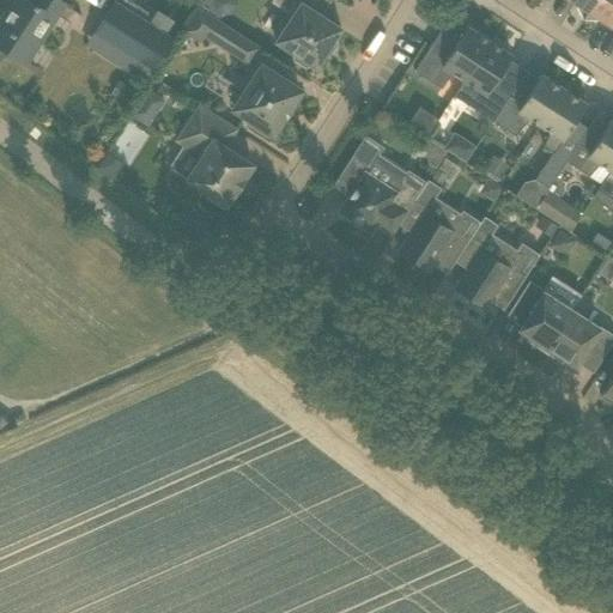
[(18,0),(12,10),(8,6),(7,8),(11,11),(6,18),(2,16),(0,18),(0,47),(20,61),(40,31),(43,34),(64,2),(59,0),(18,0)]
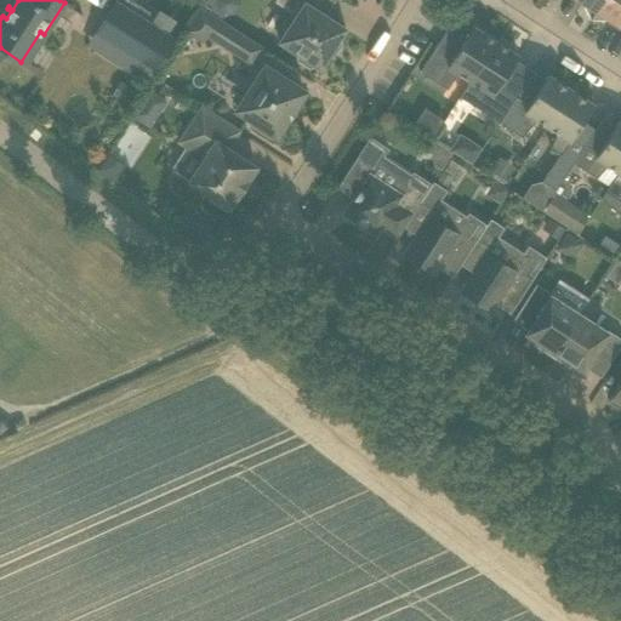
[(206,0),(200,9),(220,21),(224,13),(221,10),(217,0),(206,0)]
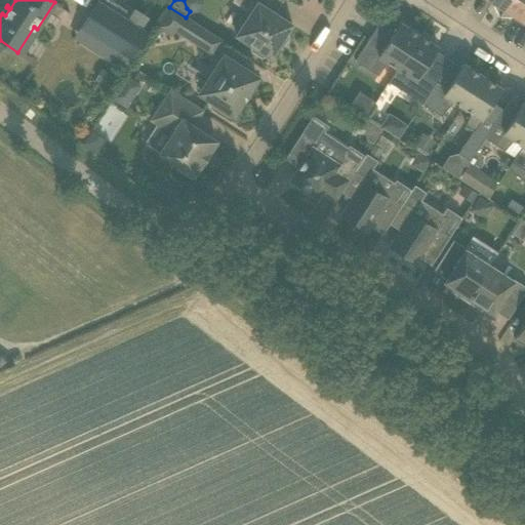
[(270,57),(285,34),(291,24),(275,12),(282,0),(233,0),(233,1),(250,12),(236,35),(252,46),(251,50),(261,56),(266,54),(270,57)]
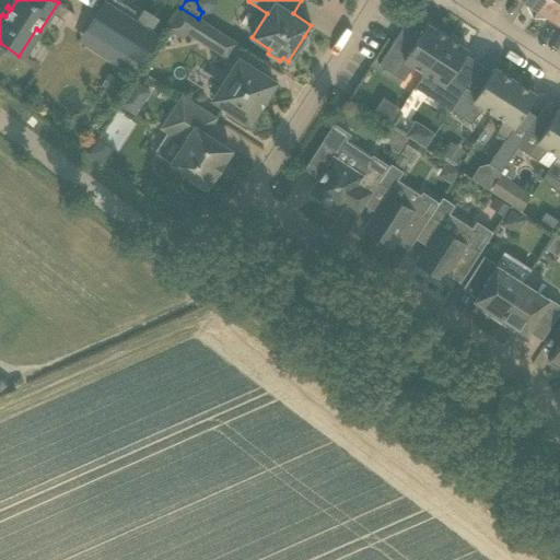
[(544,0),(520,0),(525,3),(532,18),(533,18),(544,0)]
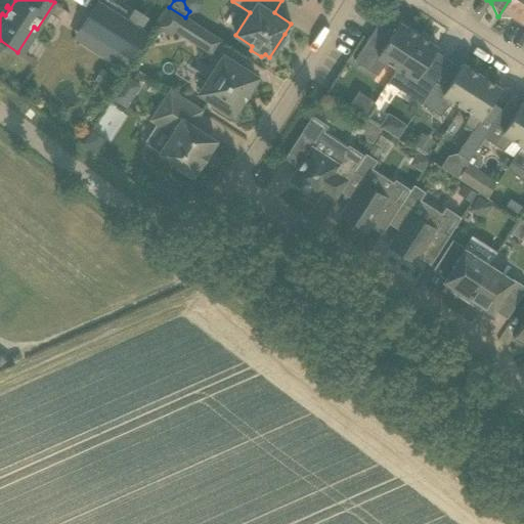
[(514,17),(523,24),(523,20),(523,0),(509,0),(498,16),(514,17)]
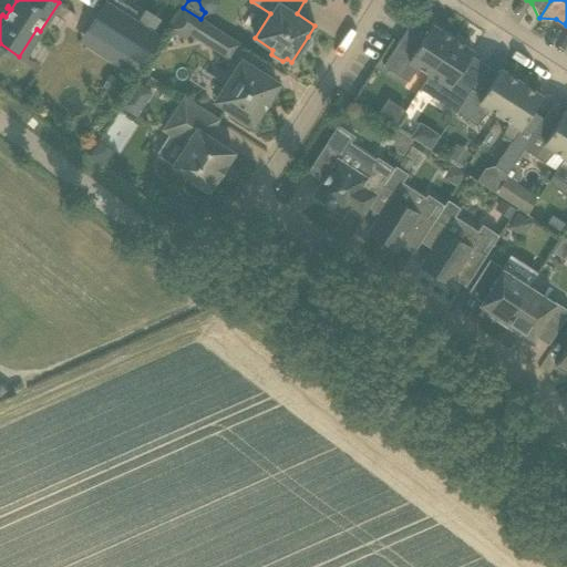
[(162,37),(105,1),(88,31),(115,48),(109,59),(136,76),(162,37)]
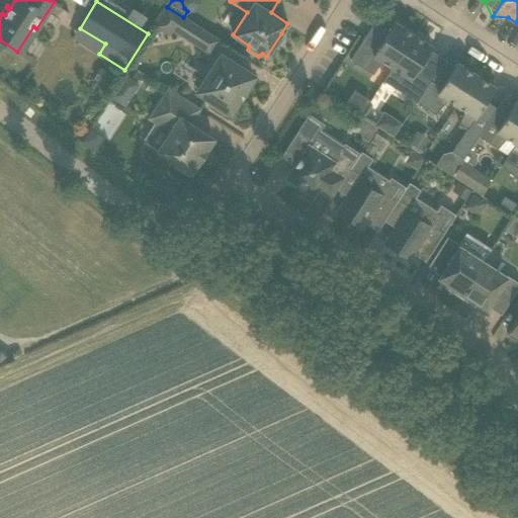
[(185,18),(176,32),(209,55),(219,40),(185,18)]
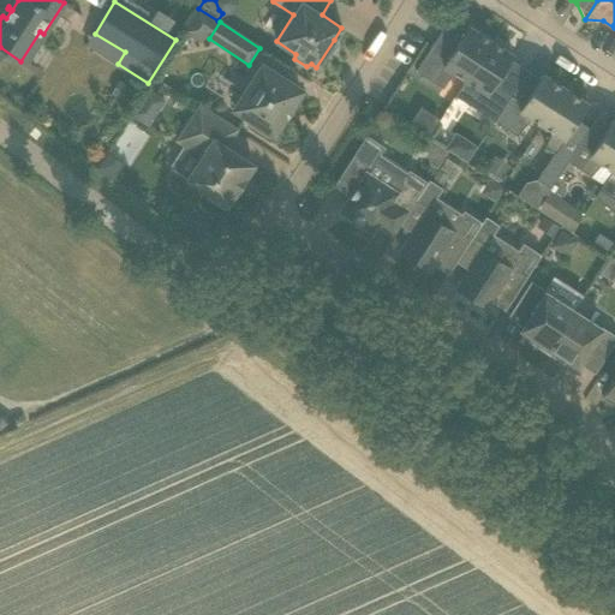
[(465,81),(491,41),(469,27),(449,57),(433,45),(416,71),(443,89),(453,72),(465,81)]
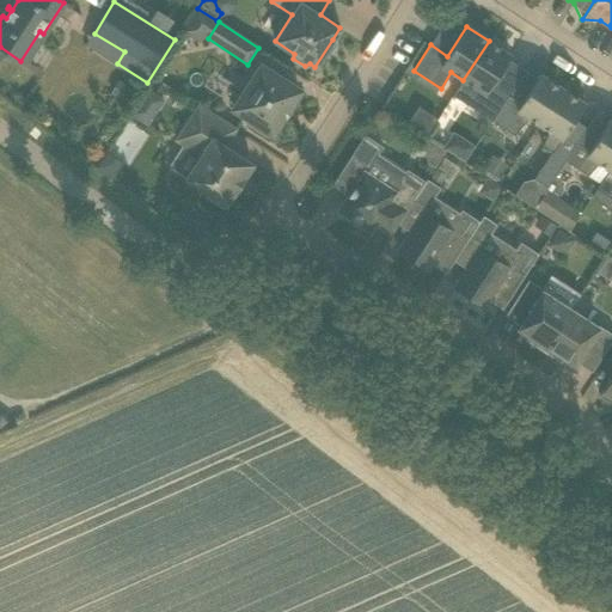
[(491,85),(508,60),(510,55),(489,41),(463,80),(475,87),(465,104),(491,121),(508,96),(491,85)]
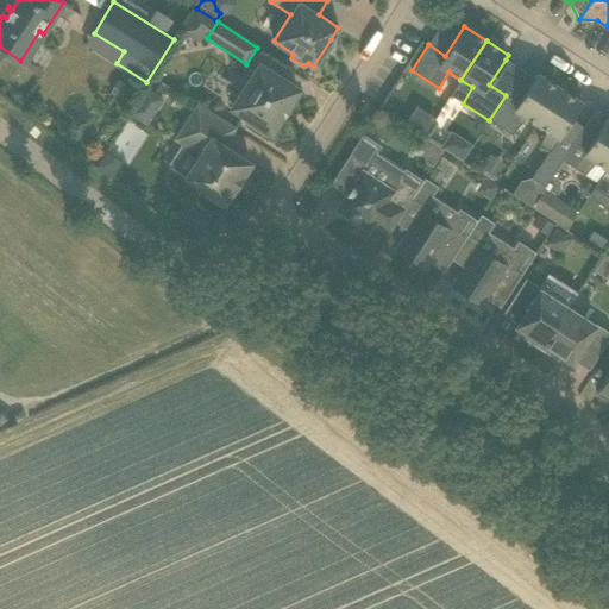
[(297,90),(259,66),(232,108),(251,119),(249,124),(265,135),(268,131),(270,132),(297,90)]
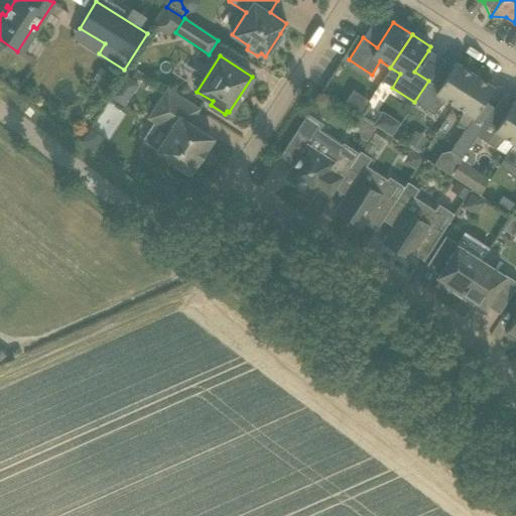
[(414,102),(433,114),(445,100),(455,105),(474,75),(455,62),(439,87),(428,81),(414,102)]
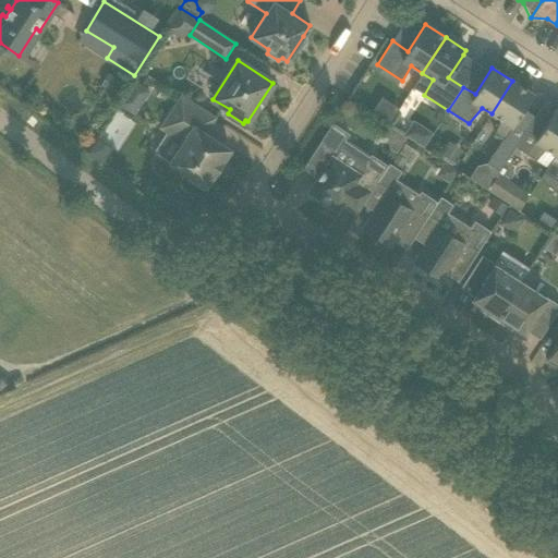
[(134,116),(150,91),(134,81),(119,105),(134,116)]
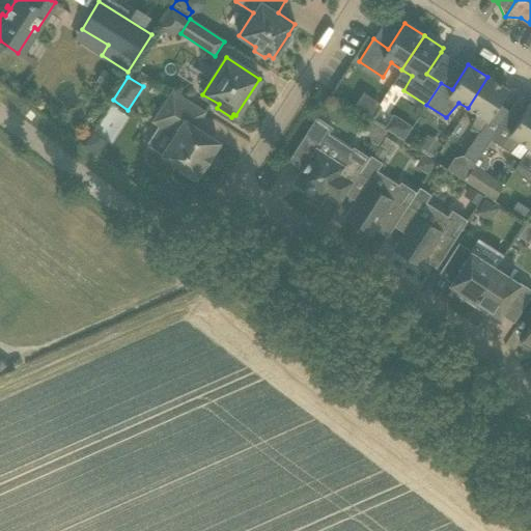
[(493,135),(482,128),(507,89),(487,77),(468,108),(476,114),(471,127),(478,132),(464,156),(475,163),(491,140),(493,135)]
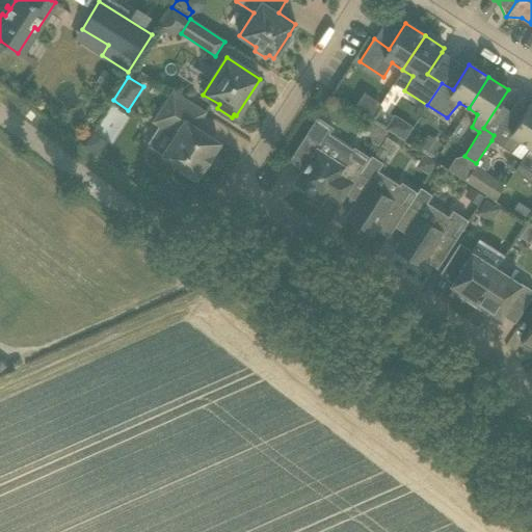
[(162,155),(177,165),(182,168),(180,171),(193,180),(195,177),(196,178),(205,165),(206,166),(213,156),(211,155),(219,142),(191,125),(200,111),(204,113),(204,112),(173,91),(154,122),(175,135),(162,155)]
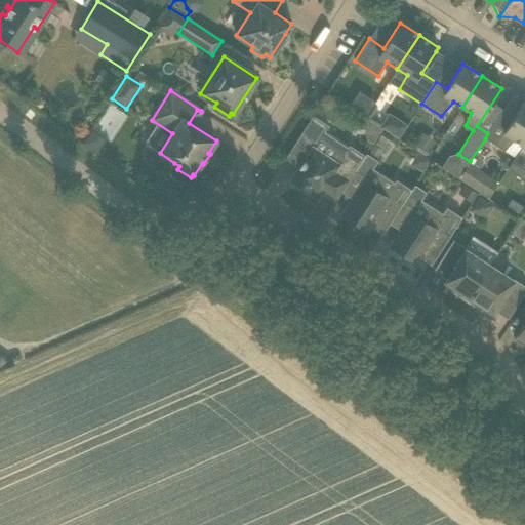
[(522,146),(524,140),(524,104),(523,103),(511,121),(500,114),(487,133),(485,138),(505,151),(514,139),(522,146)]
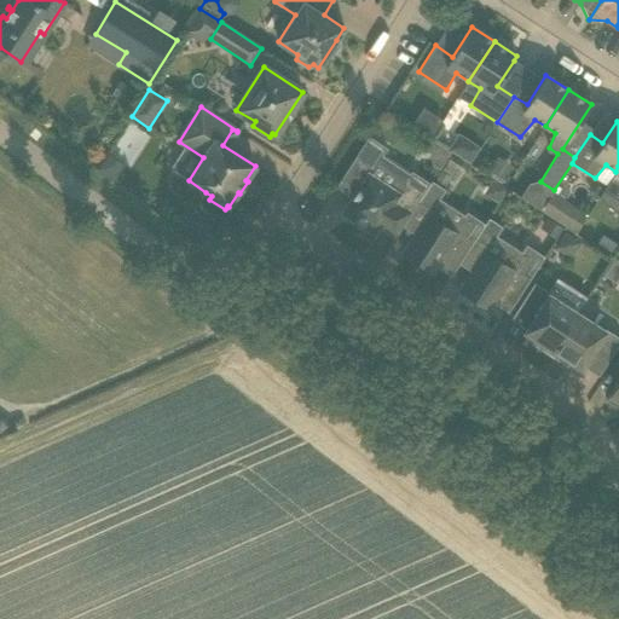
[(368,137),(356,157),(372,169),(386,149),(368,137)]
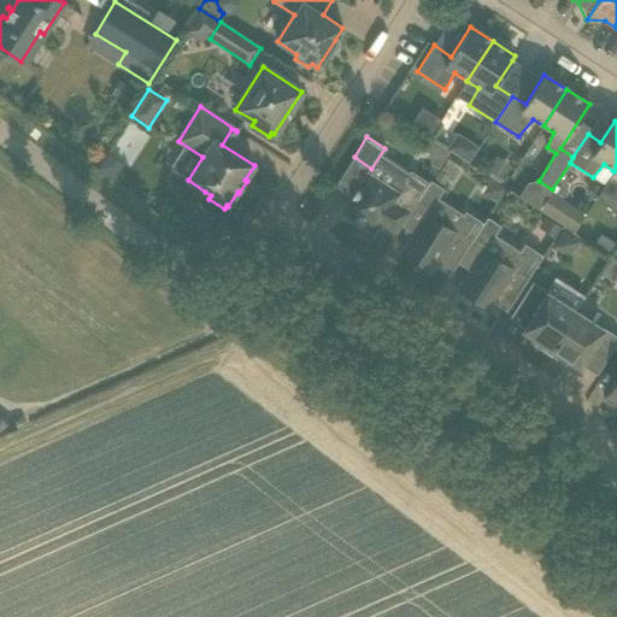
[(616,165),(613,171),(603,191),(616,199),(616,165)]
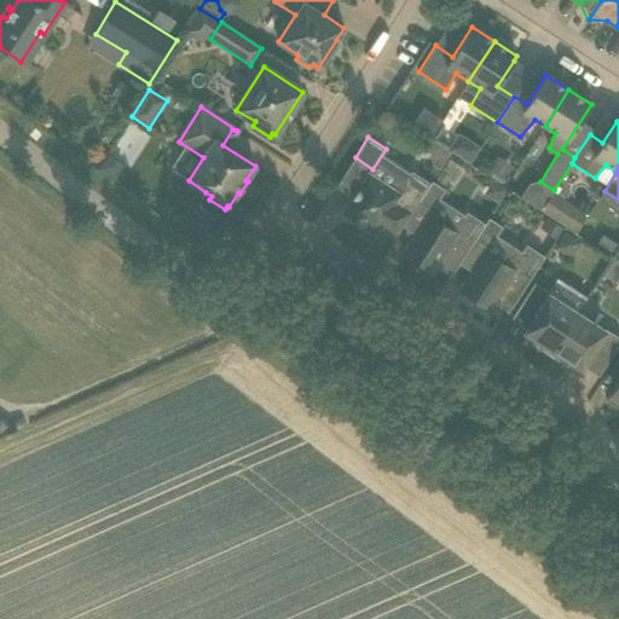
[(418,202),(429,184),(411,172),(404,184),(395,179),(389,187),(368,173),(346,208),(348,218),(374,235),(380,226),(395,237),(411,213),(418,202)]
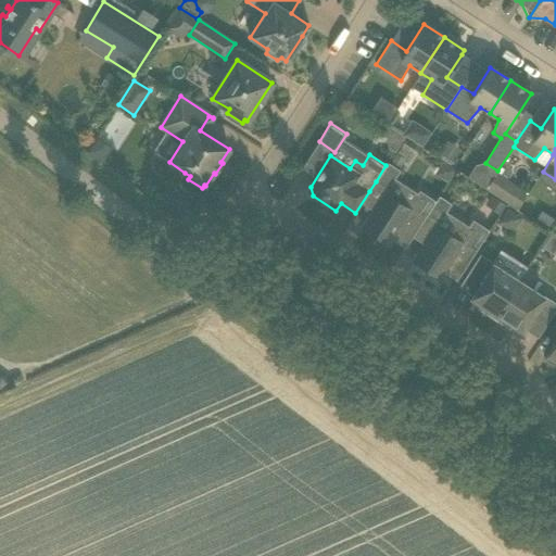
[(388,163),(386,165),(376,181),(388,189),(400,171),(388,163)]
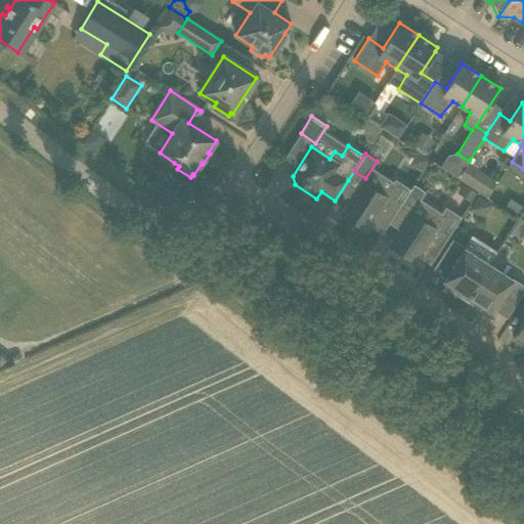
[(382,233),(402,202),(410,189),(409,188),(408,190),(396,182),(390,191),(385,188),(381,189),(379,192),(362,181),(341,214),(366,230),(369,225),(381,232),(381,233),(382,233)]
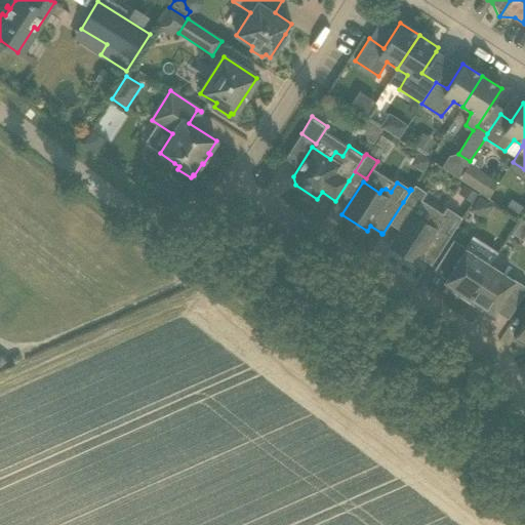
[(411,190),(403,202),(414,210),(426,193),(414,186),(411,190)]
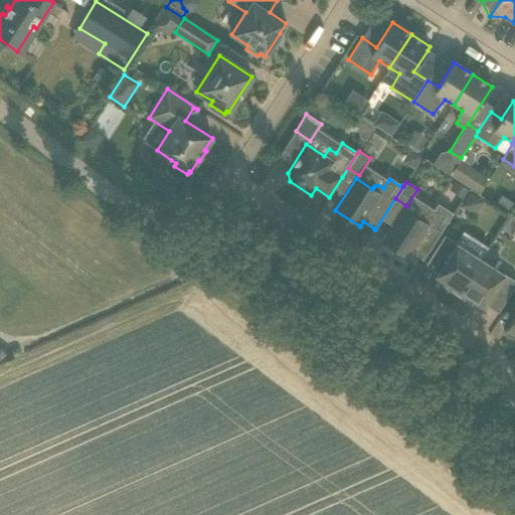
[(502,196),(498,202),(509,209),(513,202),(502,196)]
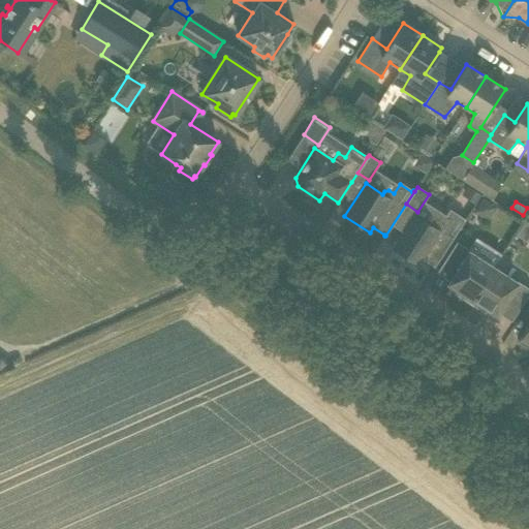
[(434,268),(465,219),(464,219),(463,220),(450,212),(443,223),(436,218),(431,225),(414,215),(393,248),(418,265),(422,258),(433,267),(434,268)]
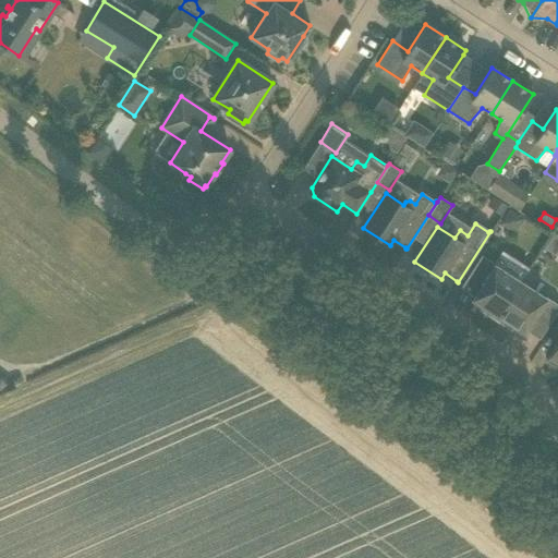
[(496,319),(520,281),(529,268),(502,251),(495,264),(482,255),(463,282),(477,291),(473,300),(483,306),(480,310),(496,319)]
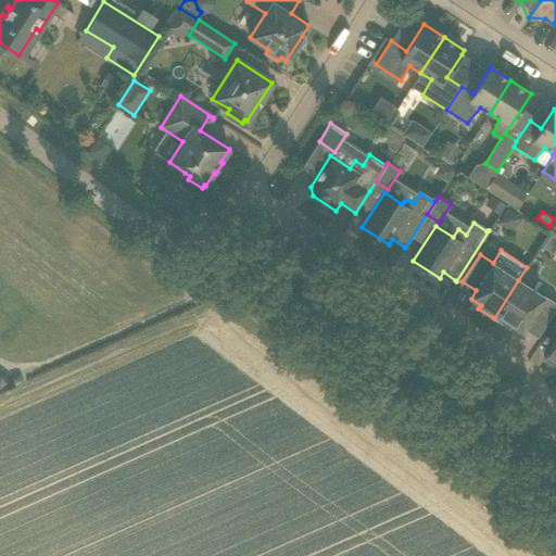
[(518,280),(494,318),(509,329),(512,325),(522,331),(527,324),(541,332),(555,308),(555,303),(543,295),(543,297),(518,280)]
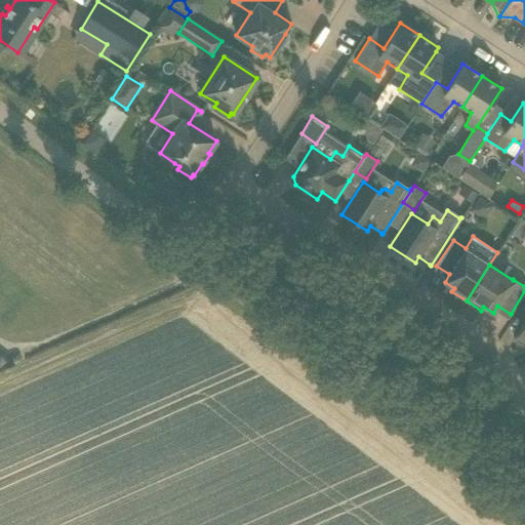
[(524,342),(524,322),(514,339),(523,346),(524,342)]
